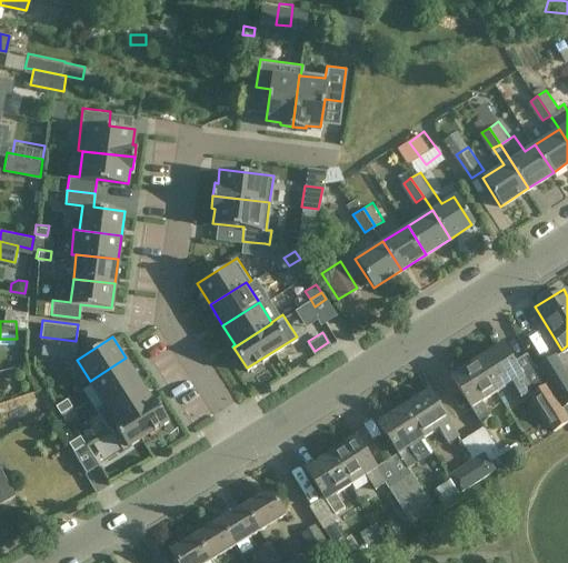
[(500,343),(476,359),(496,391),(510,382),(519,395),(527,391),(542,379),(534,364),(525,350),(510,360),(500,343)]
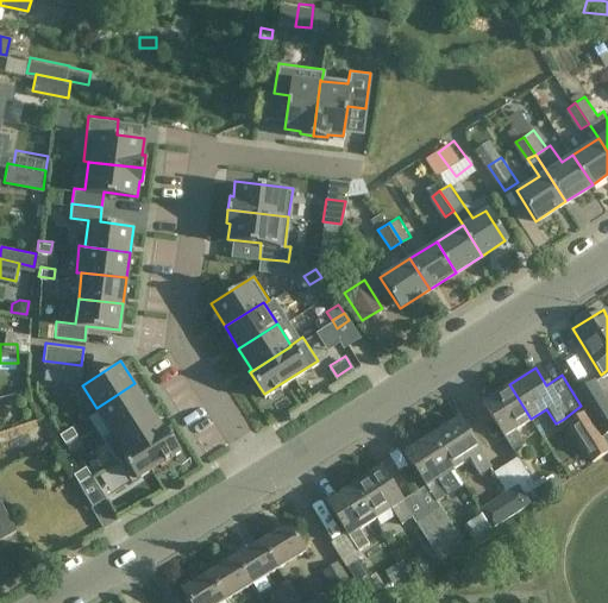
[(571,390),(581,406),(607,448),(607,399),(593,376),(571,390)]
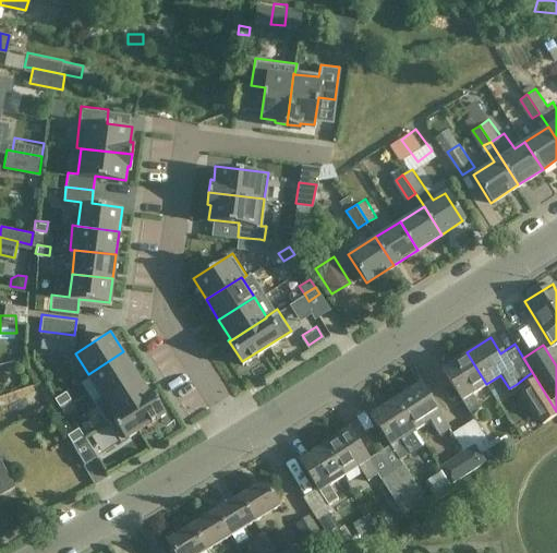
[(100,394),(136,372),(123,351),(88,374),(100,394)]
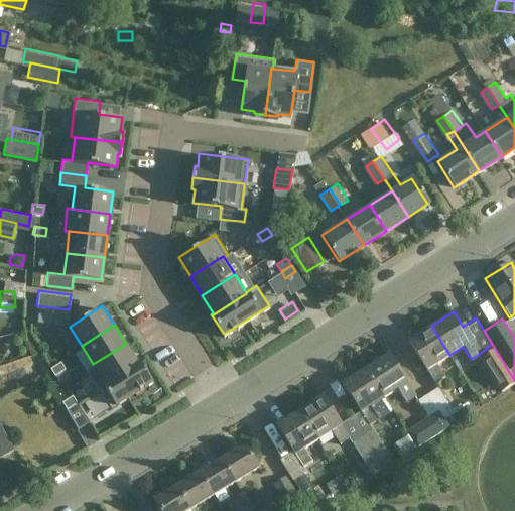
[(449,355),(431,326),(408,341),(431,378),(439,378),(443,376),(435,364),(449,355)]
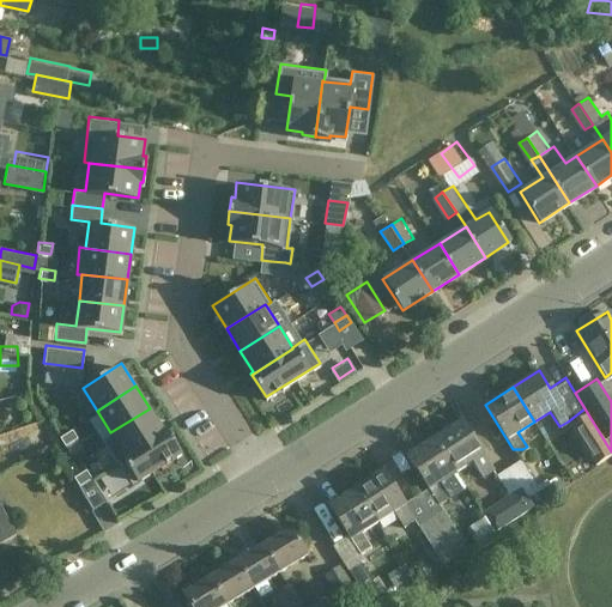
[(163,429),(150,408),(110,432),(101,438),(116,461),(117,460),(163,430),(163,429)]
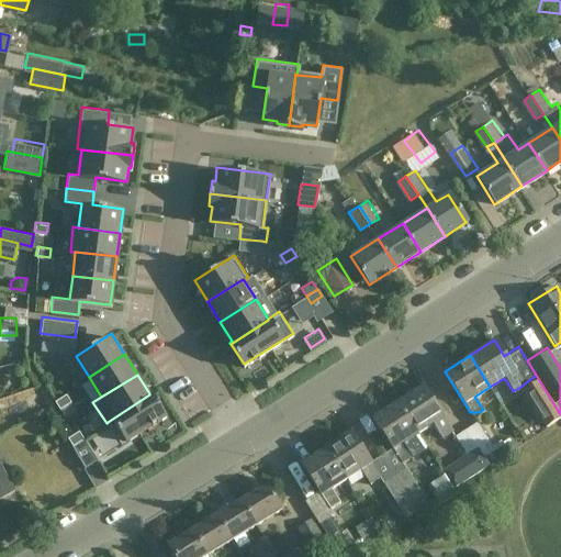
[(560,416),(560,414),(536,375),(520,387),(548,425),(560,416)]
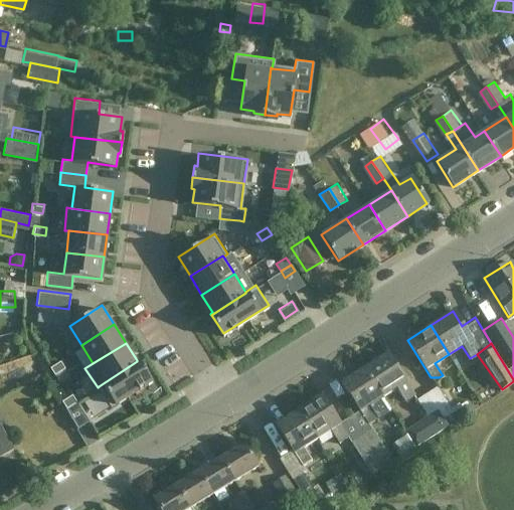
[(386,353),(364,367),(382,396),(396,387),(404,400),(412,394),(386,353)]
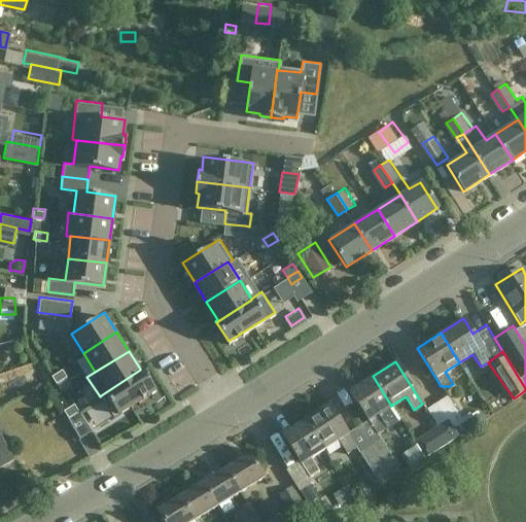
[(66,375),(62,368),(51,375),(56,381),(66,375)]
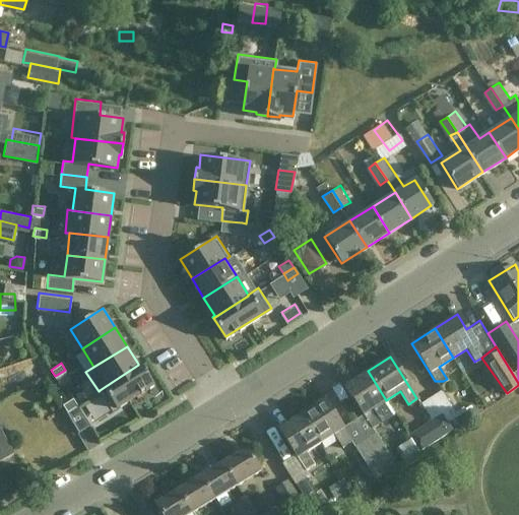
[(112,409),(153,383),(140,363),(138,364),(138,365),(100,390),(112,409)]
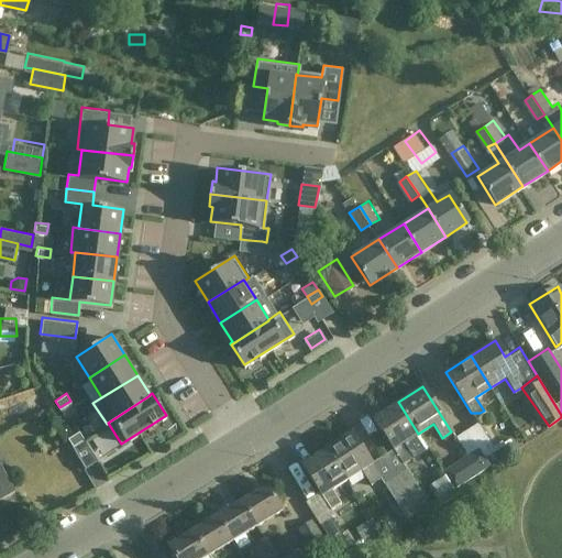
[(418,434),(398,402),(373,418),(401,465),(412,458),(403,444),(418,434)]
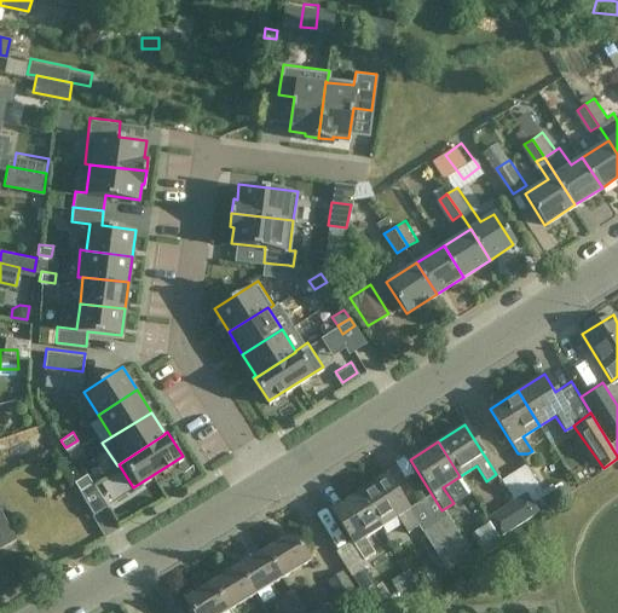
[(533,499),(555,486),(553,483),(552,481),(543,486),(526,461),(512,470),(525,491),(527,489),(533,499)]
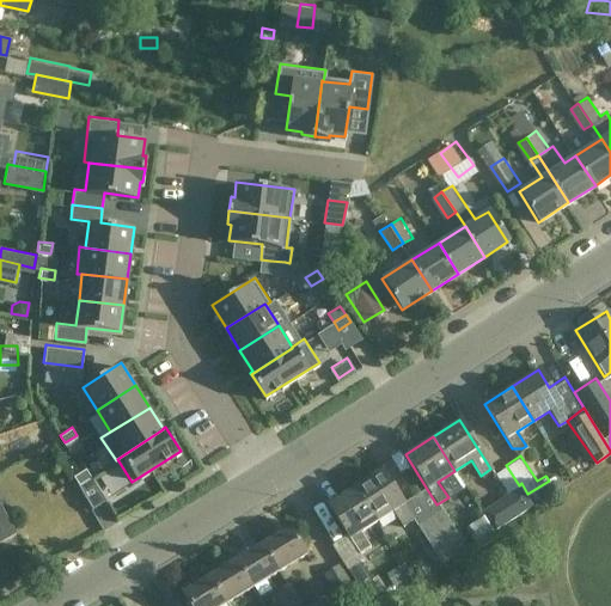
[(493,527),(519,510),(530,503),(532,501),(527,494),(521,483),(519,485),(506,465),(494,472),(507,491),(481,508),(484,513),(493,527)]
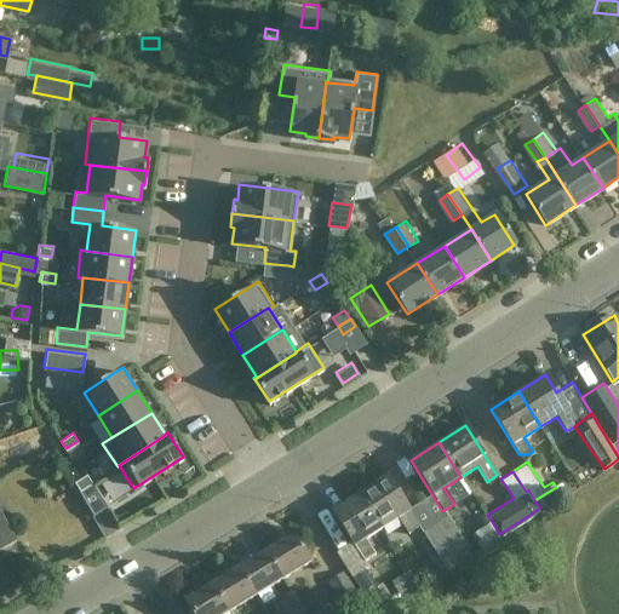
[(80,489),(92,481),(87,472),(74,481),(80,489)]
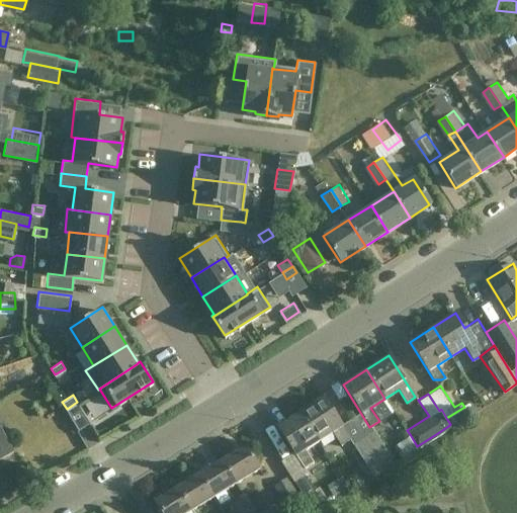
[(324,395),(300,410),(319,438),(332,430),(340,443),(350,436),(341,423),(324,395)]
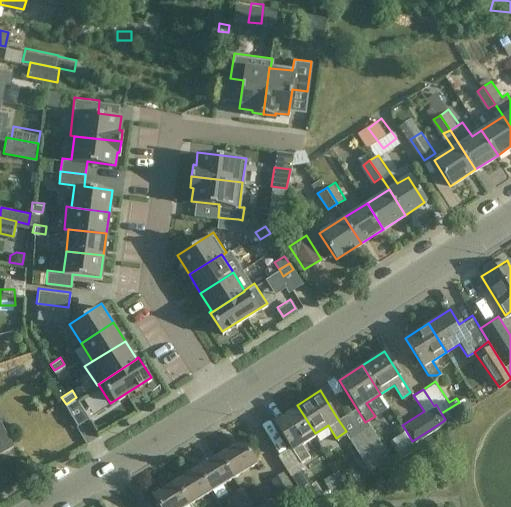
[(76,397),(66,404),(64,405),(76,424),(89,416),(79,399),(78,400),(76,397)]
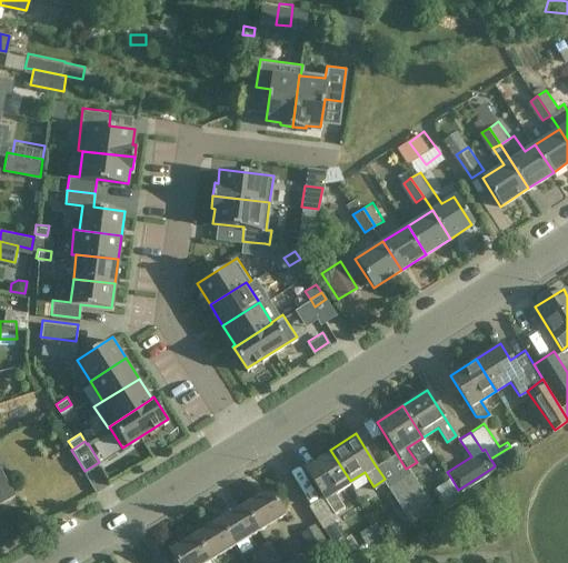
[(330,450),(305,465),(324,494),(335,511),(345,505),(335,491),(350,481),(330,450)]
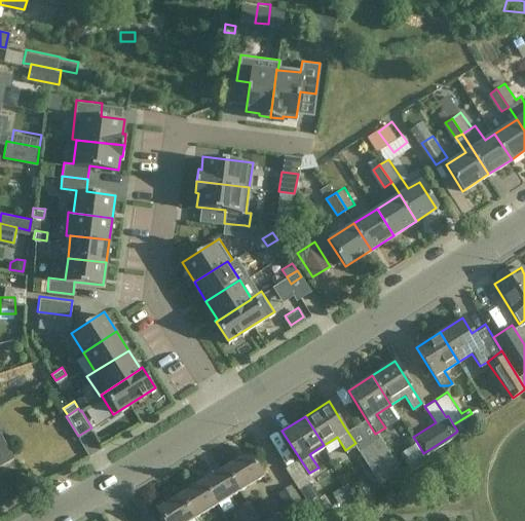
[(380,435),(368,442),(383,467),(394,460),(396,459),(380,435)]
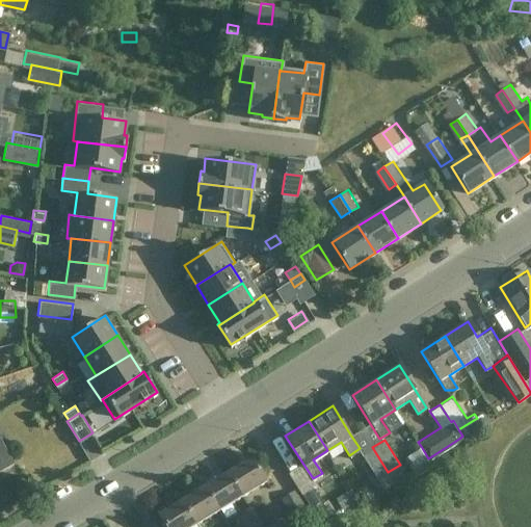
[(372,447),(363,453),(379,478),(388,472),(372,447)]
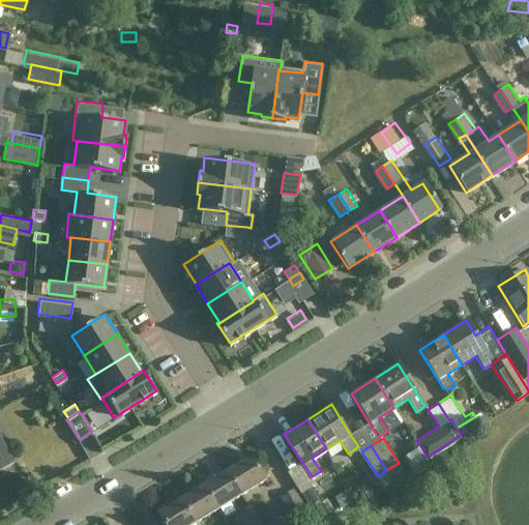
[(0,466),(11,461),(4,447),(0,449),(0,466)]
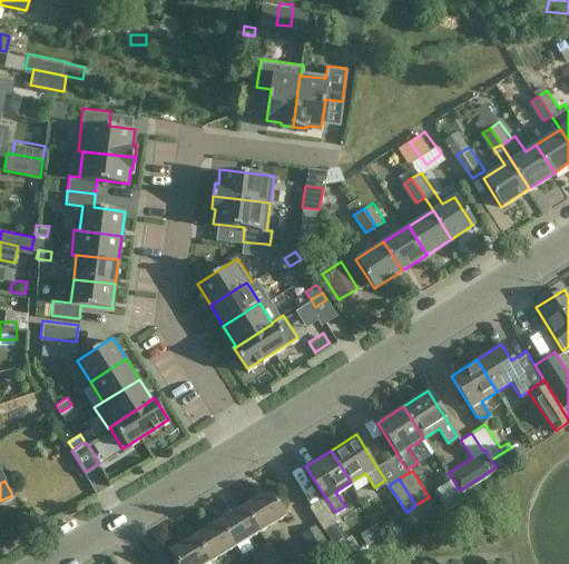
[(247,505),(261,530),(284,515),(270,492),(247,505)]
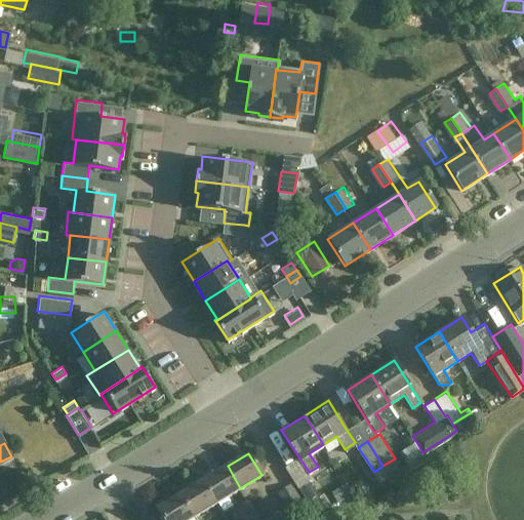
[(240,488),(228,466),(204,480),(217,503),(240,488)]
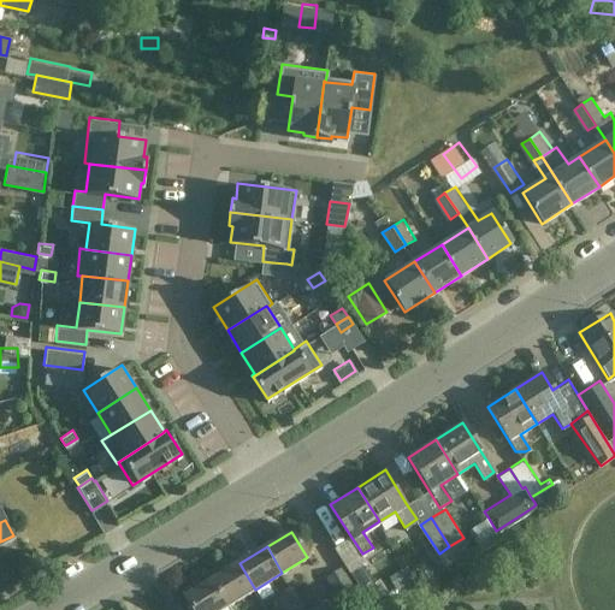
[(240,563),(212,580),(228,605),(255,590),(240,563)]
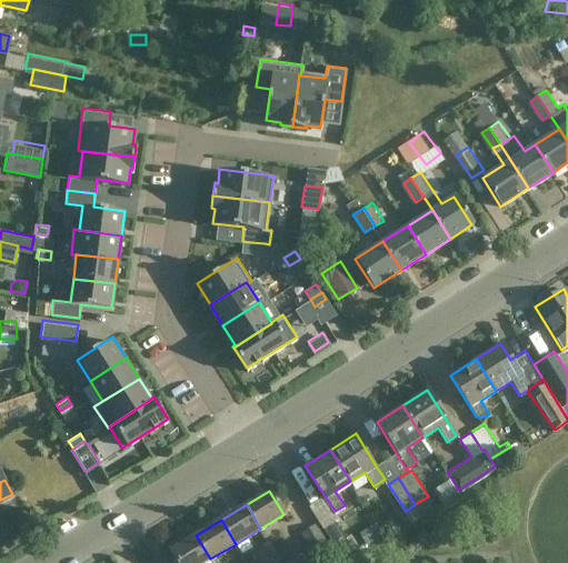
[(335,520),(324,526),(346,561),(361,551),(357,544),(352,548),(335,520)]
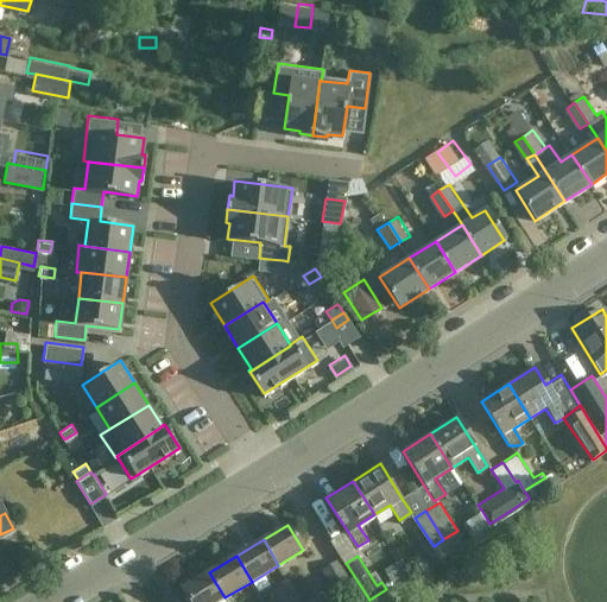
[(349,581),(335,558),(321,568),(335,590),(349,581)]
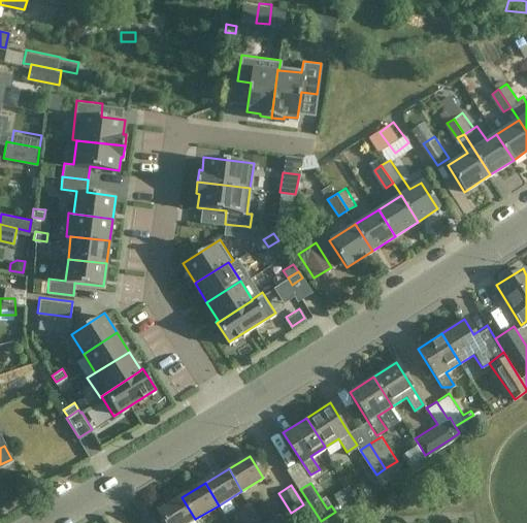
[(189,522),(195,519),(182,497),(157,512),(163,522),(189,522)]
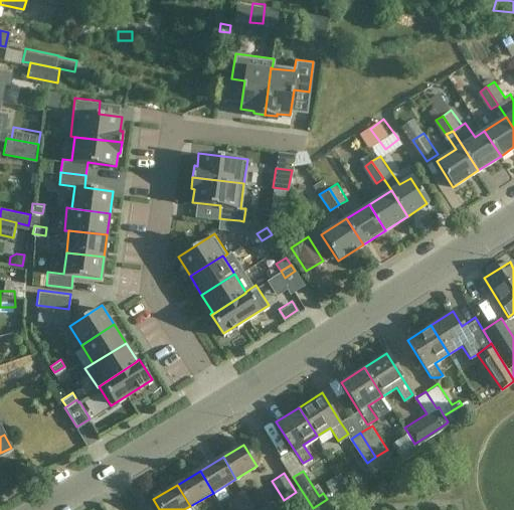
[(244,496),(249,504),(264,496),(259,487),(244,496)]
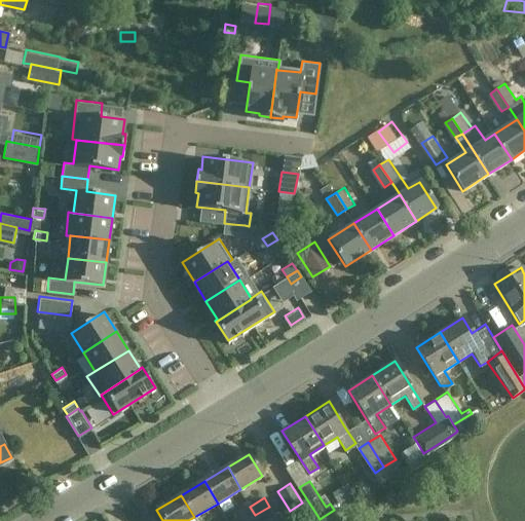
[(258,520),(255,515),(250,507),(247,501),(238,507),(246,520),(258,520)]
